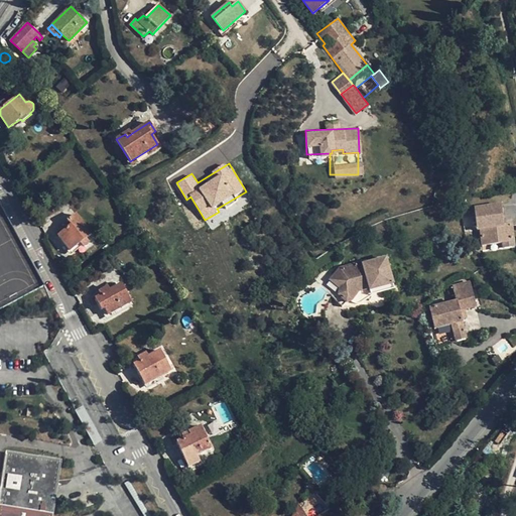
[(500,238),(511,236),(509,225),(501,226),(495,227),(494,217),(500,217),(498,206),(471,209),(474,232),(477,232),(481,253),(502,250),(500,238)]
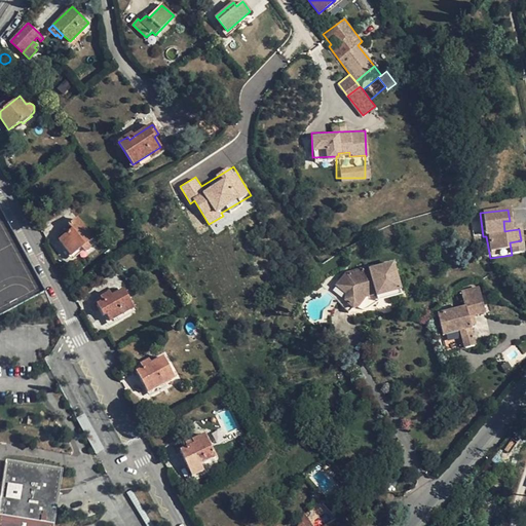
[(87,243),(92,238),(78,219),(69,225),(72,230),(59,240),(71,256),(81,248),(84,251),(87,252),(89,249),(89,247),(87,243)]
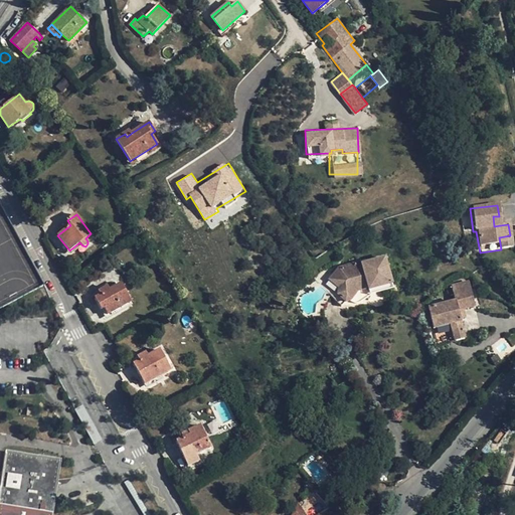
[(511,247),(510,235),(499,237),(501,249),(511,247)]
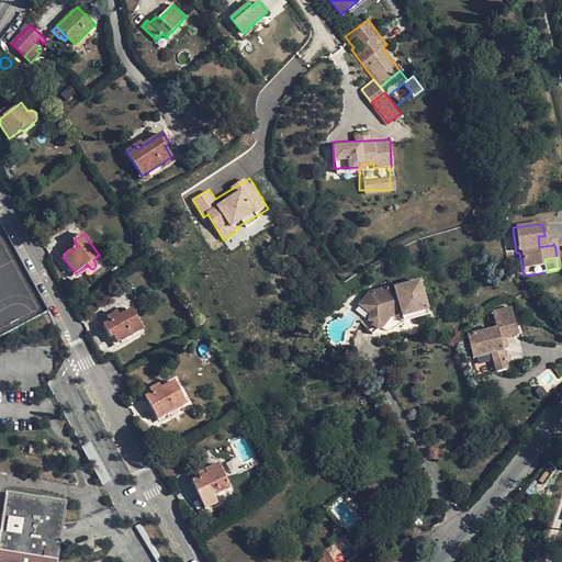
[(415,315),(426,311),(417,281),(393,289),(393,285),(369,293),(374,295),(375,305),(368,315),(368,322),(373,330),(380,328),(383,330),(388,330),(402,323),(400,315),(414,312),(415,315)]
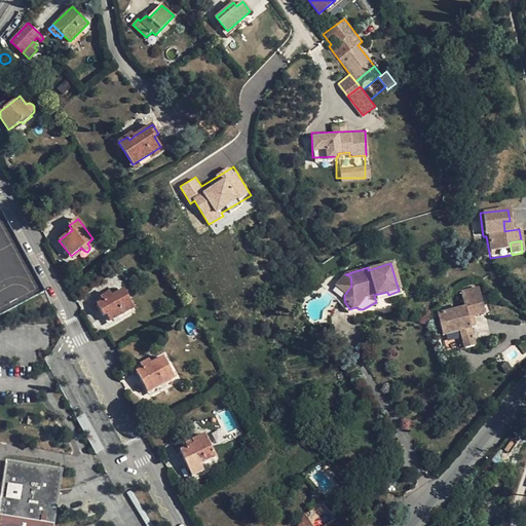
[(344,293),(344,295),(351,286),(350,276),(345,274),(344,274),(334,288),(344,293)]
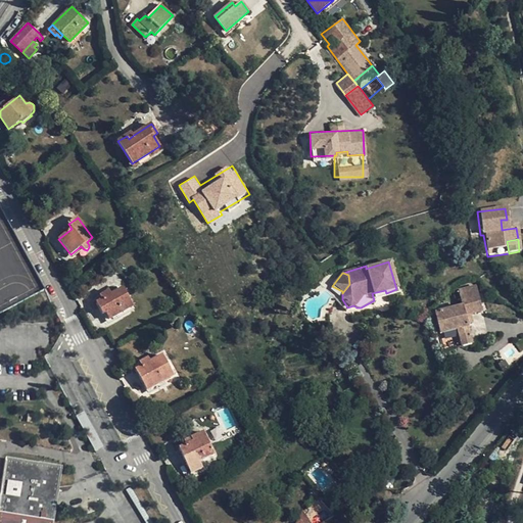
[(465,315),(471,313),(482,310),(475,286),(459,290),(463,305),(435,313),(440,334),(458,329),(462,345),(472,342),(467,323),(465,315)]
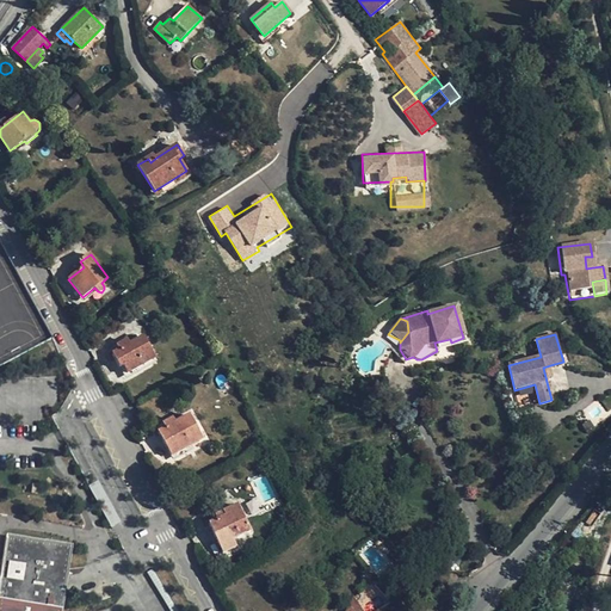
[(143,337),(129,344),(119,350),(112,353),(119,368),(123,365),(128,374),(155,359),(143,337)]
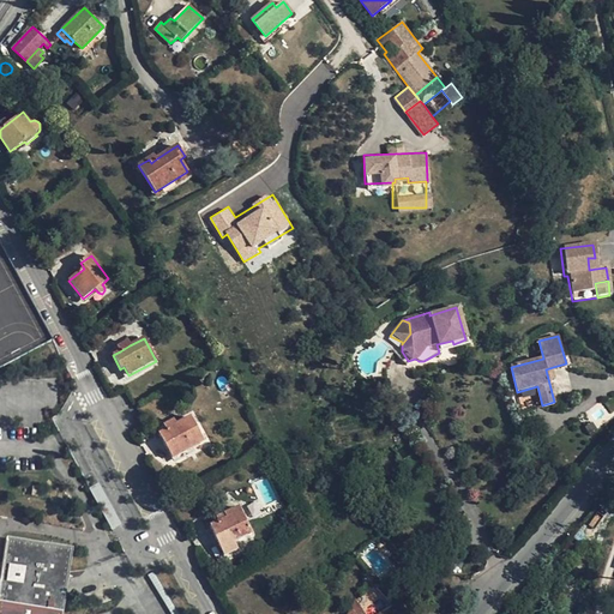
[(467,344),(465,339),(453,344),(452,341),(437,344),(439,353),(467,344)]
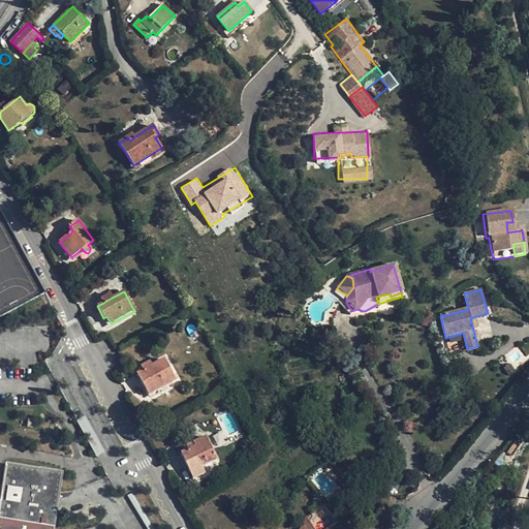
[(101,299),(103,303),(112,298),(110,293),(101,299)]
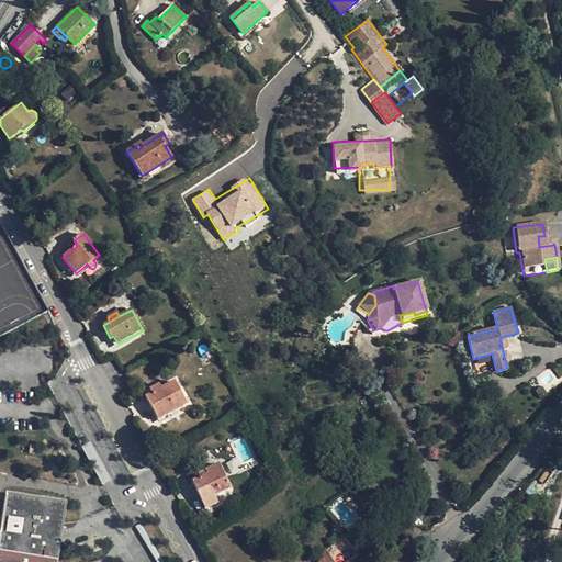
[(175,382),(161,389),(153,393),(146,396),(158,419),(186,404),(175,382)]
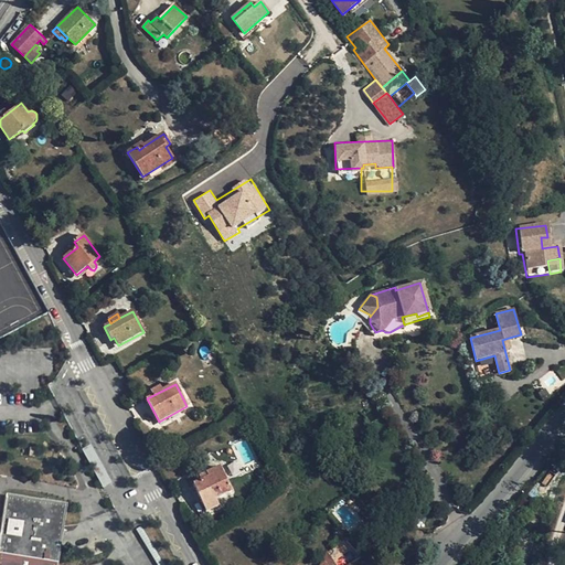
[(150,391),(153,395),(162,391),(159,386),(150,391)]
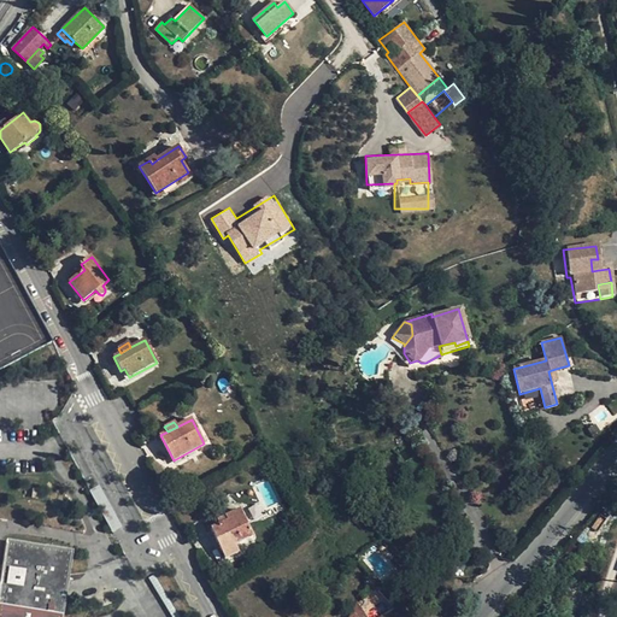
[(227,521),(221,523),(211,528),(222,551),(235,545),(253,536),(240,510),(225,516),(227,521)]
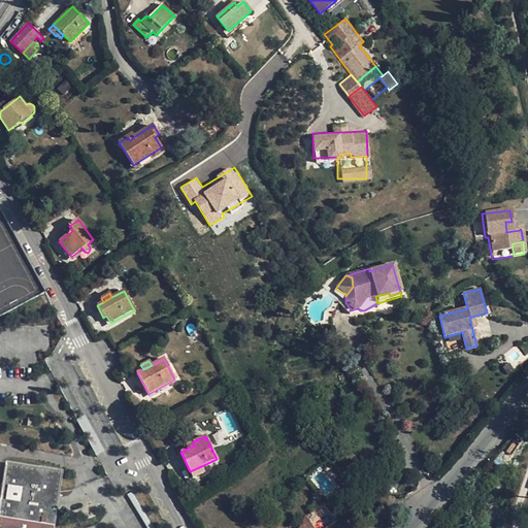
[(0,493),(0,527),(52,527),(61,471),(6,462),(0,493)]
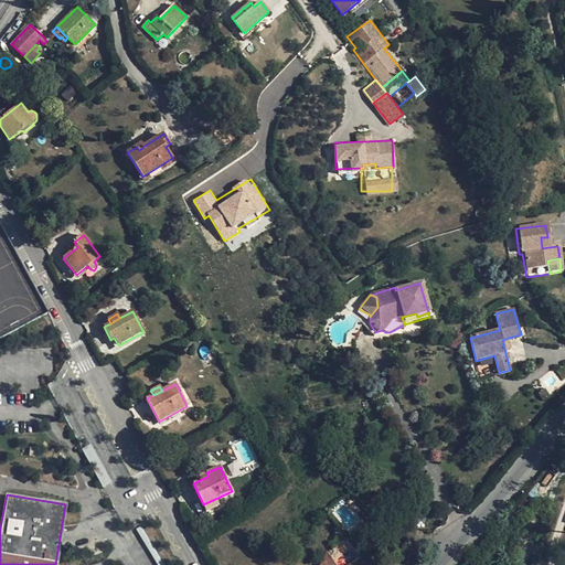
[(219,505),(215,499),(203,504),(206,512),(219,505)]
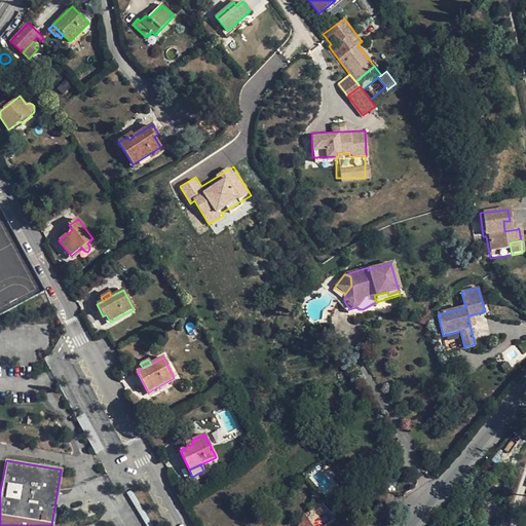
[(314,500),(321,496),(315,491),(310,495),(314,500)]
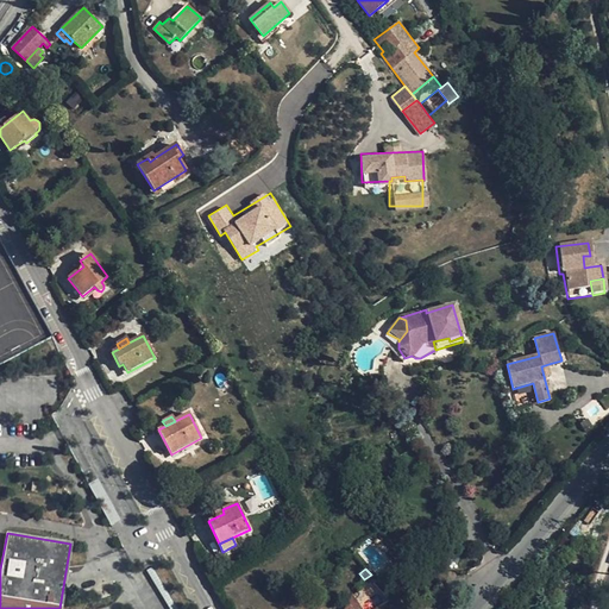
[(371,575),(364,579),(356,585),(359,590),(370,582),(374,578),(371,575)]
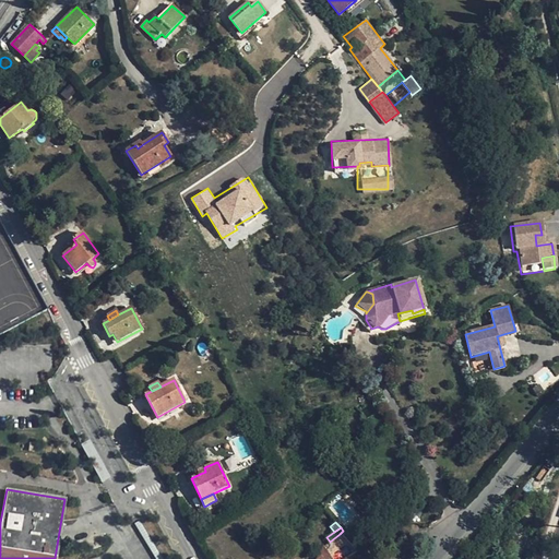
[(340,534),(330,542),(323,547),(331,558),(344,558),(356,551),(340,534)]
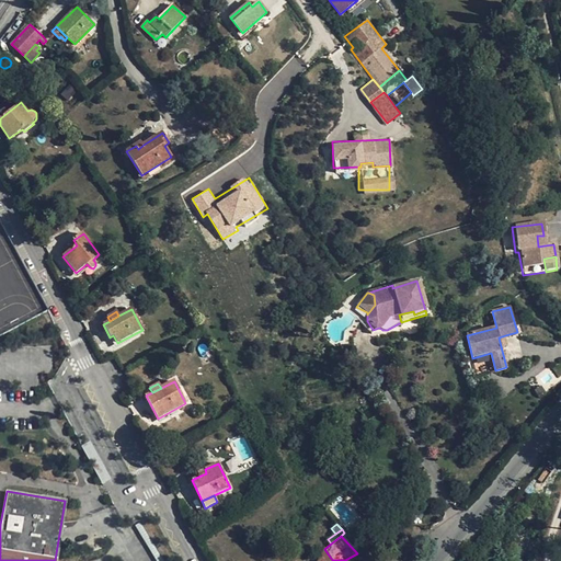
[(332,560),(324,549),(316,560),(332,560)]
